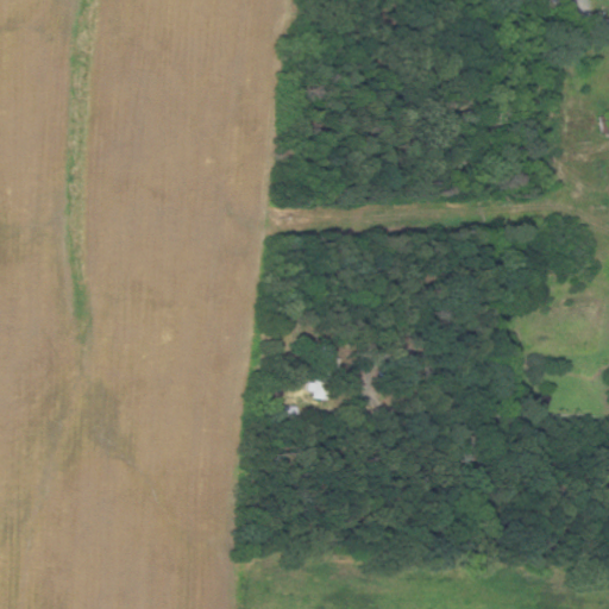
[(608,131),(598,132),(597,115),(608,114),(608,131)]
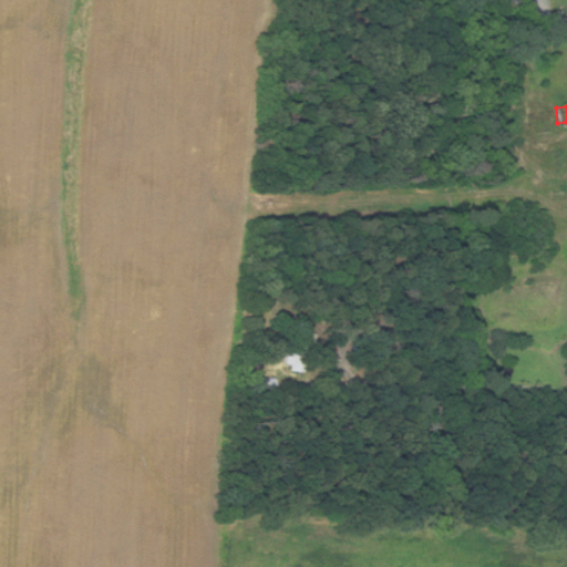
[(351,320),(349,333),(334,332),(336,318),(351,320)]
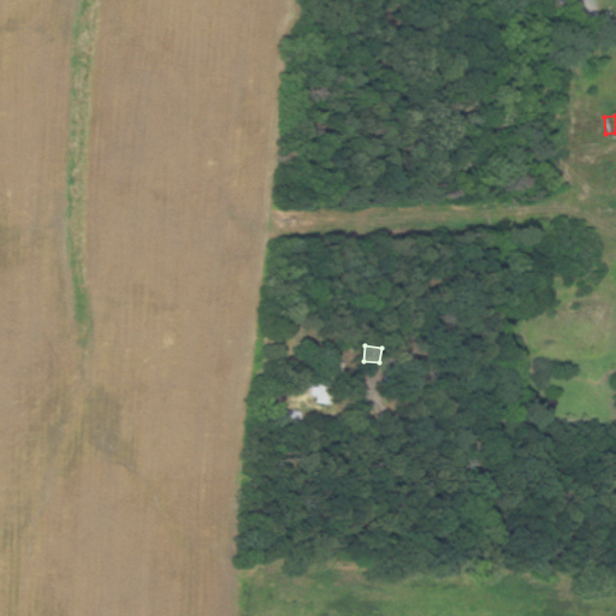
[(329,404),(317,403),(318,396),(309,395),(311,386),(319,388),(324,350),(335,351),(333,362),(342,363),(341,373),(332,372),(329,404)]
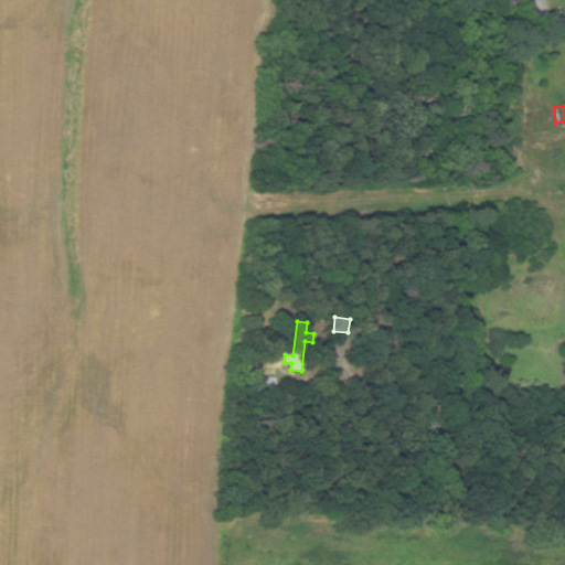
[(275,377),(275,386),(257,385),(257,376),(275,377)]
